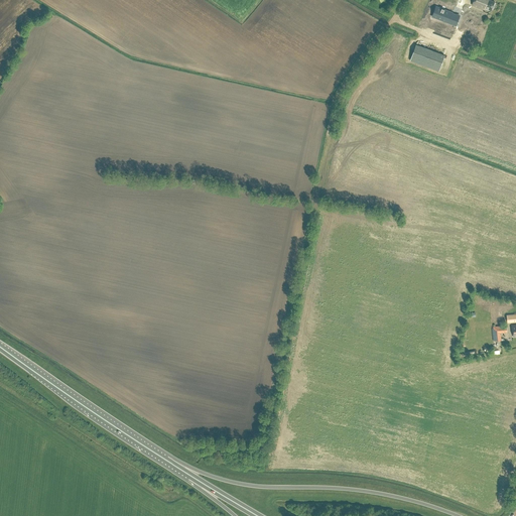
[(414,0),(412,6),(418,9),(422,0),(414,0)]
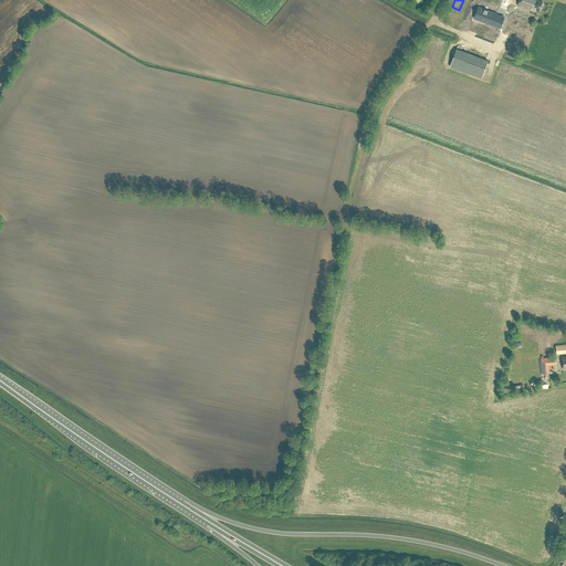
[(538,10),(543,1),(538,0),(519,0),(517,4),(532,10),(533,8),(538,10)]
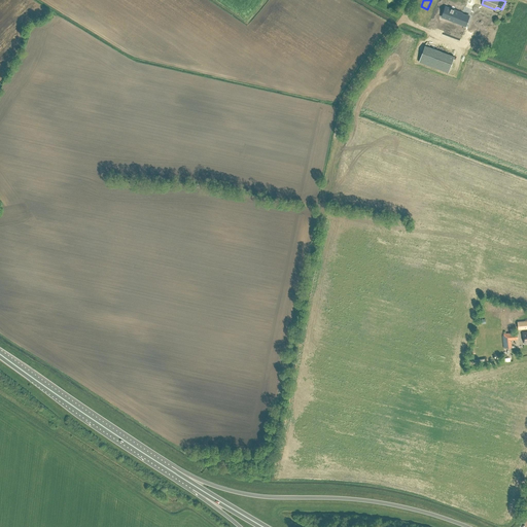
[(446,5),(442,16),(466,26),(470,14),(446,5)]
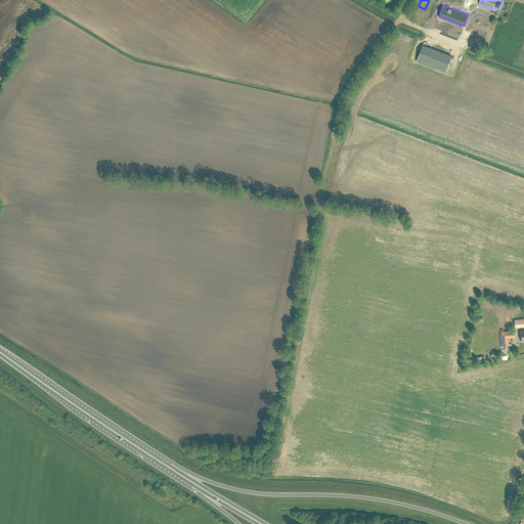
[(431,10),(426,25),(431,27),(436,12),(431,10)]
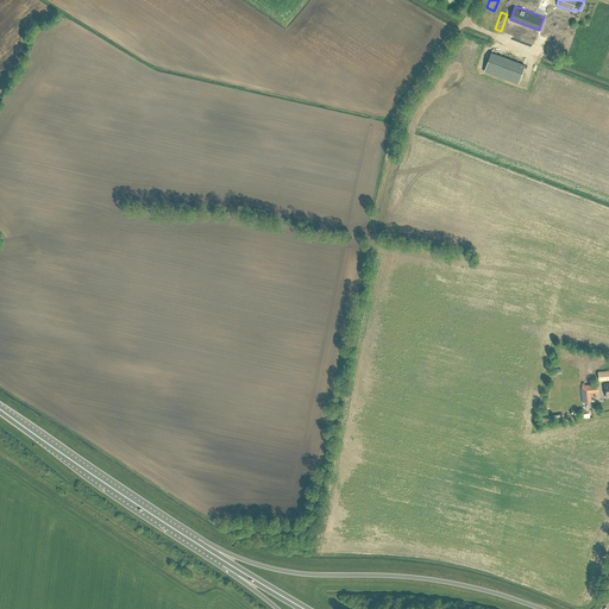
[(552,20),(550,26),(570,33),(571,27),(552,20)]
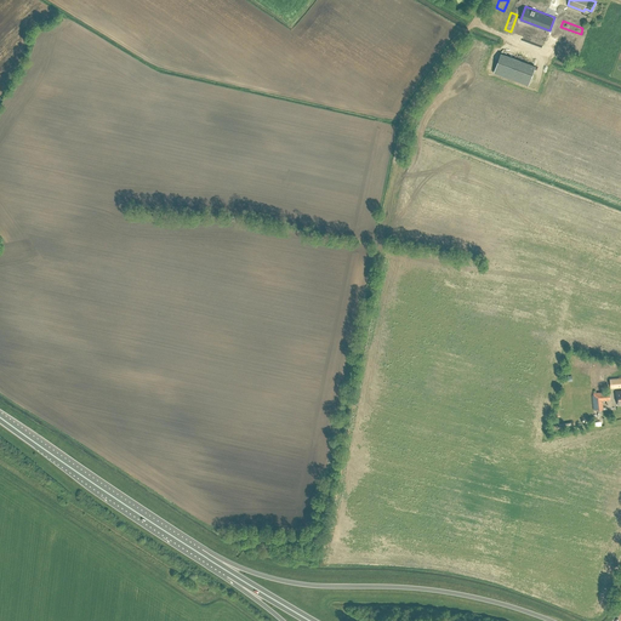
[(494,73),(529,86),(535,67),(501,53),(494,73)]
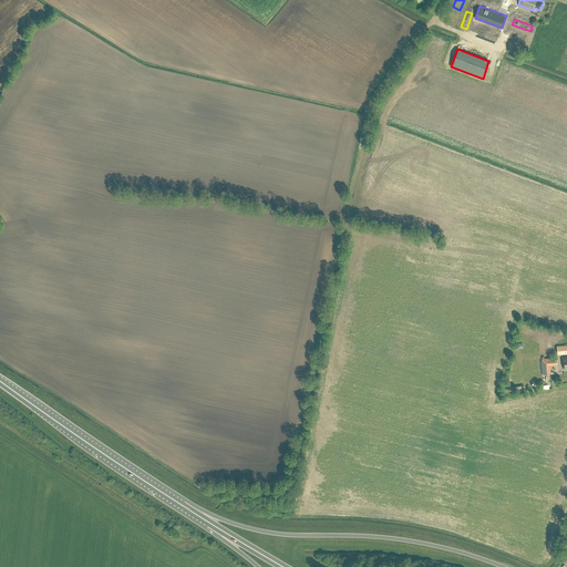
[(566,343),(557,346),(558,354),(566,353),(566,343)]
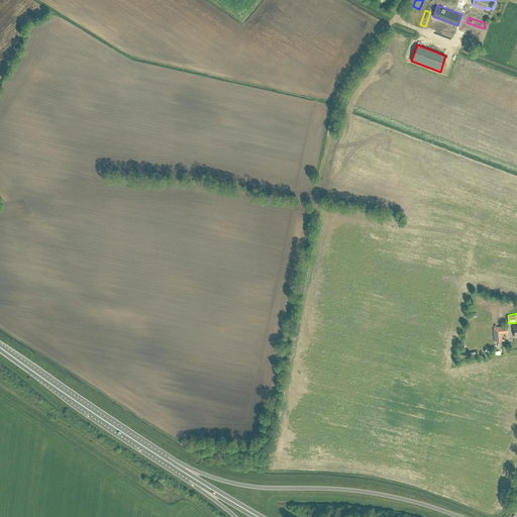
[(494,327),(496,341),(503,340),(502,333),(508,332),(508,325),(494,327)]
